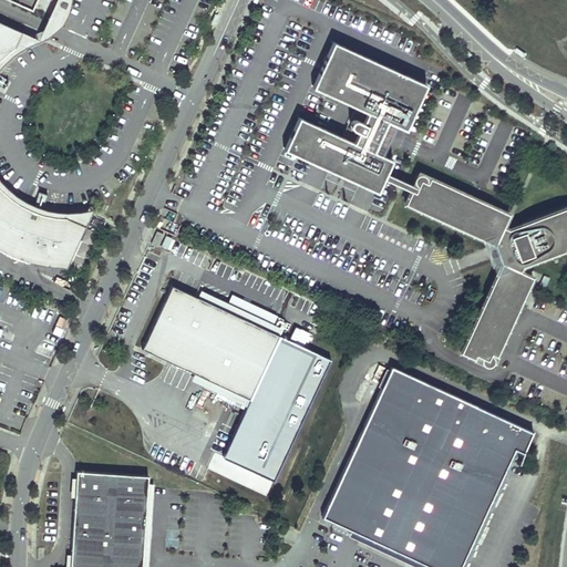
[(8,0),(31,10),(35,0),(8,0)]
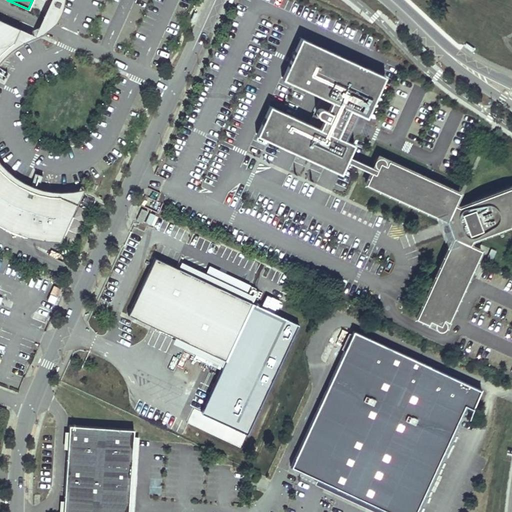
[(58,17),(61,11),(61,3),(61,0),(48,0),(38,23),(35,29),(42,32),(48,27),(55,22),(58,17)]
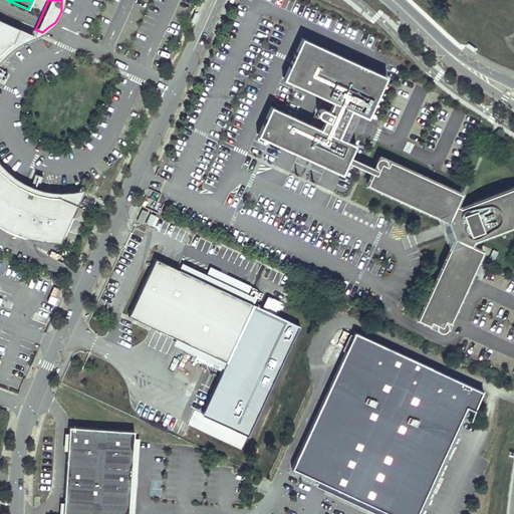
[(0,51),(7,45),(11,42),(18,27),(0,19),(0,226),(10,232),(26,238),(42,241),(59,242),(75,204),(58,197),(47,195),(36,193),(26,190),(16,185),(7,178),(0,172),(0,51)]
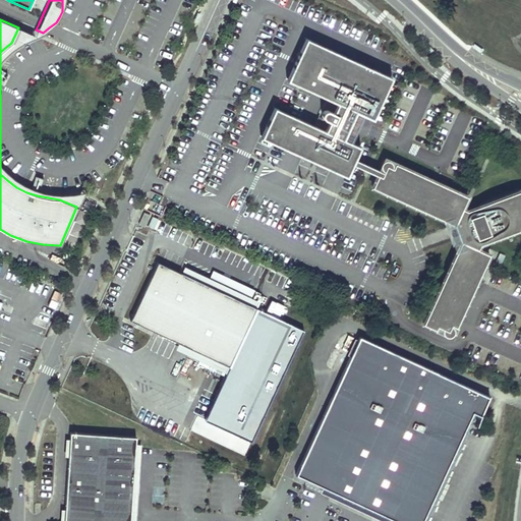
[(10,49),(37,37),(42,34),(43,33),(36,30),(34,35),(18,27),(11,43),(7,46),(0,52),(0,174),(7,180),(16,187),(26,192),(37,195),(48,197),(59,199),(76,207),(83,190),(59,194),(48,193),(38,191),(29,188),(18,183),(10,177),(2,170),(0,168),(0,58),(2,56),(10,49)]
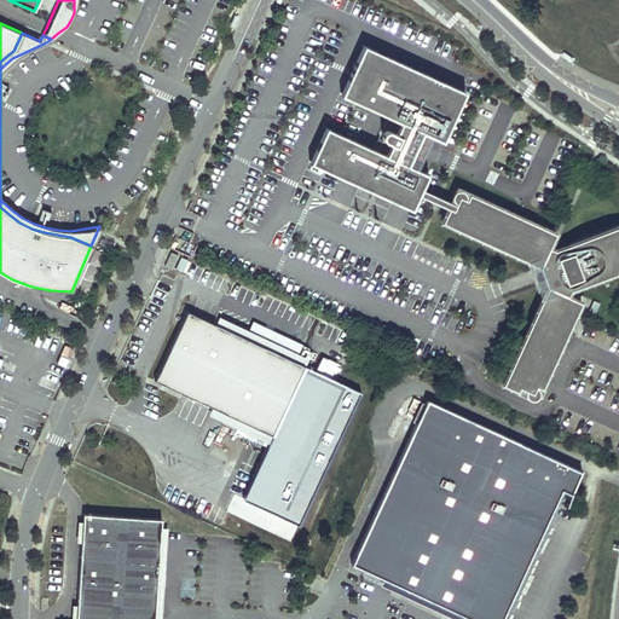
[(467,98),(366,52),(345,102),(403,129),(398,139),(391,138),(386,143),(391,150),(387,160),(328,136),(314,169),(325,174),(415,215),(421,201),(423,194),(428,181),(410,172),(426,138),(446,146),(467,98)]
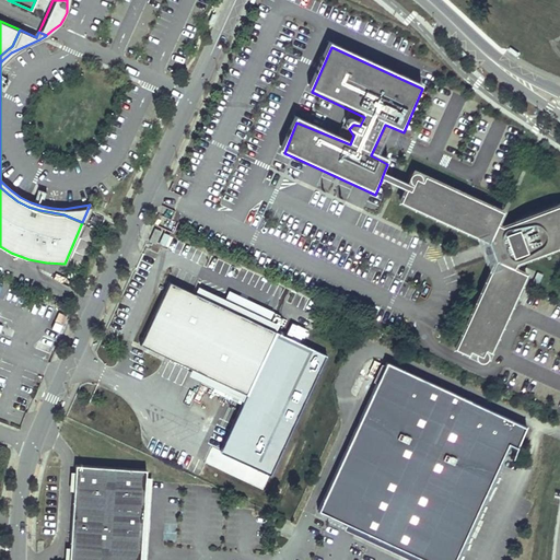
[(559,205),(502,226),(500,225),(497,224),(502,211),(424,176),(422,182),(421,181),(422,179),(421,177),(421,175),(420,174),(418,173),(416,173),(413,173),(411,174),(410,175),(409,177),(409,178),(410,182),(410,183),(412,185),(411,188),(410,190),(407,189),(405,193),(400,202),(487,241),(487,242),(482,244),(486,251),(489,261),(493,260),(494,263),(455,348),(468,354),(470,350),(476,353),(475,356),(476,358),(477,360),(478,361),(480,362),(481,362),(482,362),(486,361),(487,359),(488,359),(488,357),(488,354),(487,352),(485,350),(490,352),(526,275),(513,269),(515,264),(559,246),(559,205)]
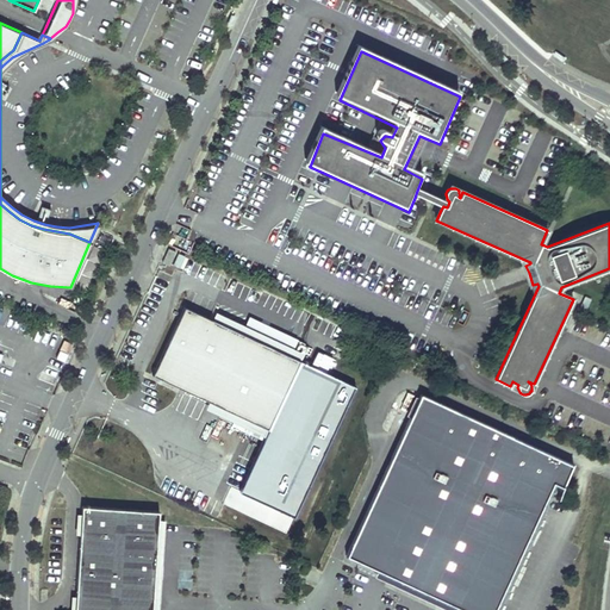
[(448,205),(417,191),(415,198),(441,210),(443,206),(447,207),(448,205)]
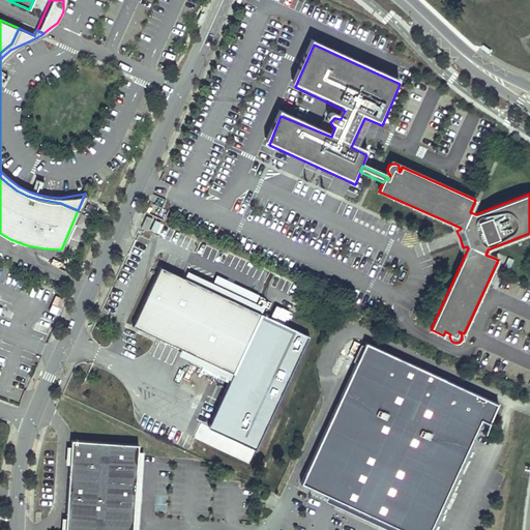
[(147,231),(152,218),(146,216),(141,228),(147,231)]
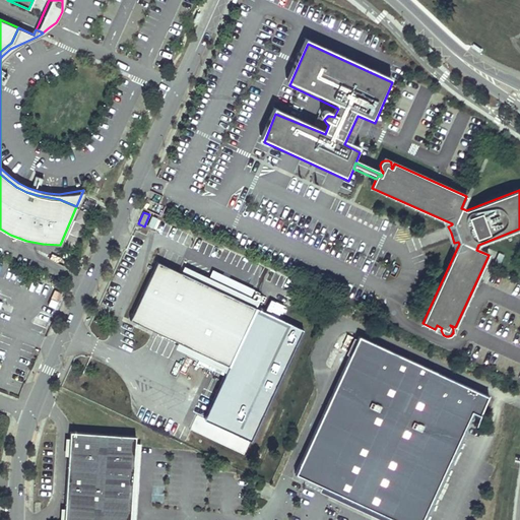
[(151,216),(147,226),(154,229),(158,218),(151,216)]
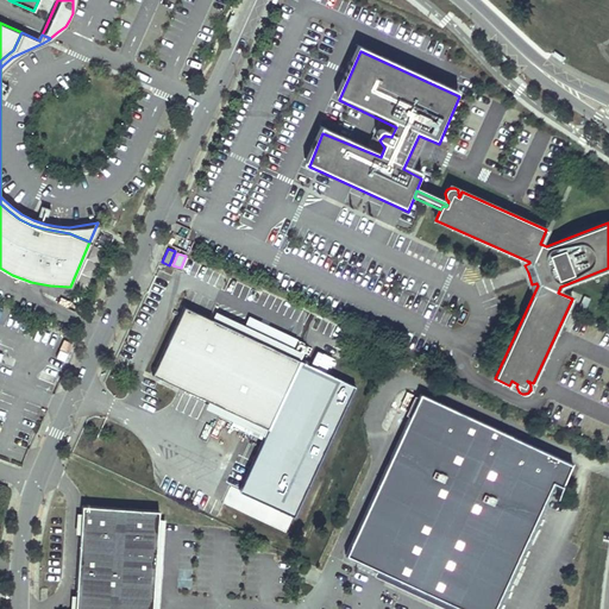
[(205,316),(183,306),(151,376),(267,428),(299,360),(288,356),(243,334),(205,316)]
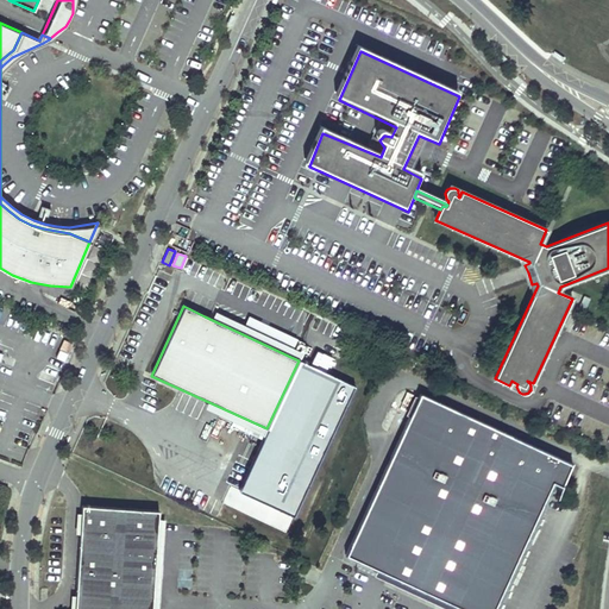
[(296,339),(250,319),(243,334),(288,356),(296,339)]
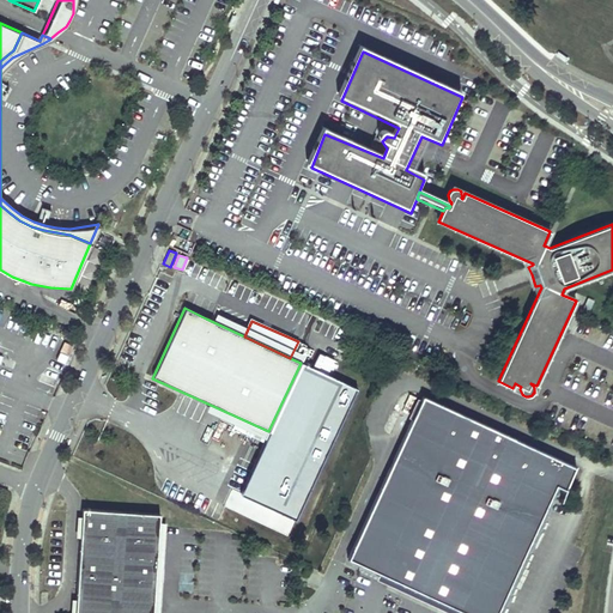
[(297,402),(304,388),(292,383),(286,398),(297,402)]
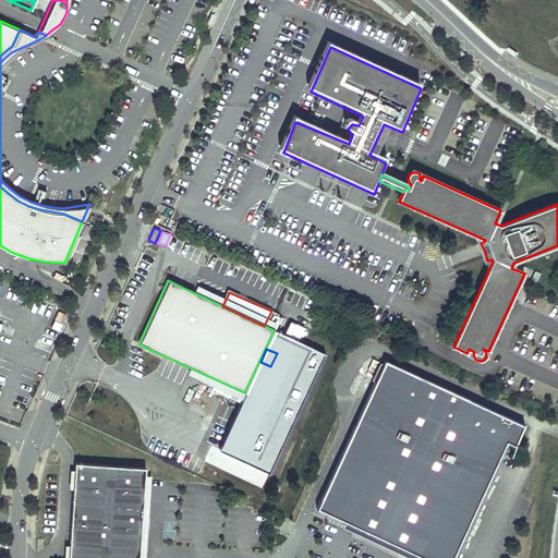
[(421,556),(426,557),(455,557),(505,448),(508,441),(517,445),(521,433),(525,423),(385,360),(318,509),(348,522),(421,556)]
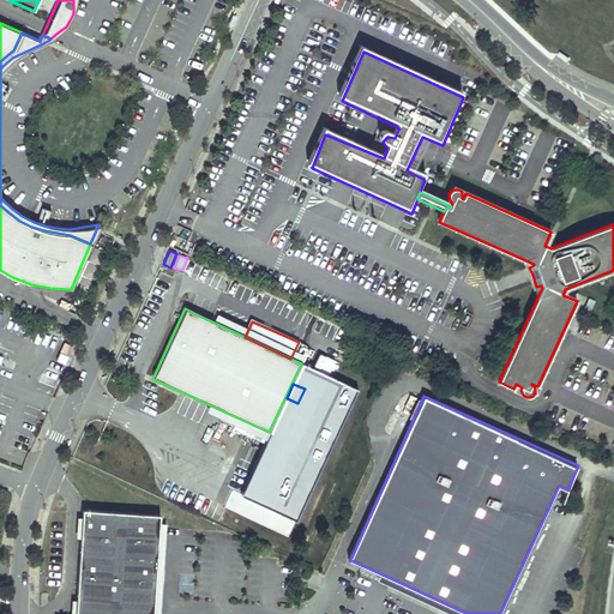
[(239,431),(230,446),(257,459),(265,445),(239,431)]
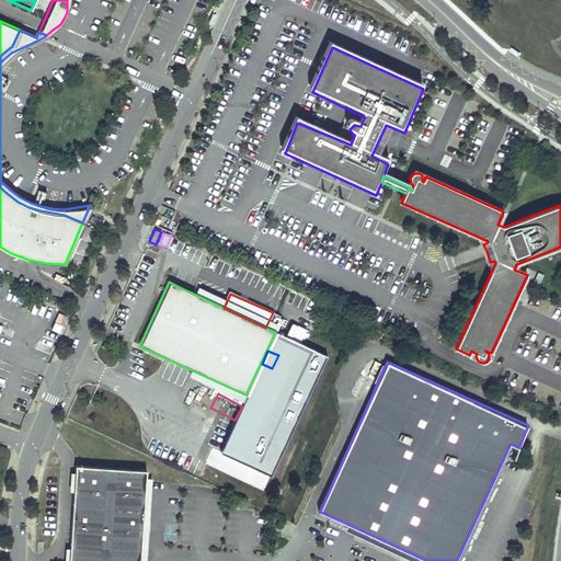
[(141,560),(147,478),(147,471),(76,467),(70,560),(141,560)]
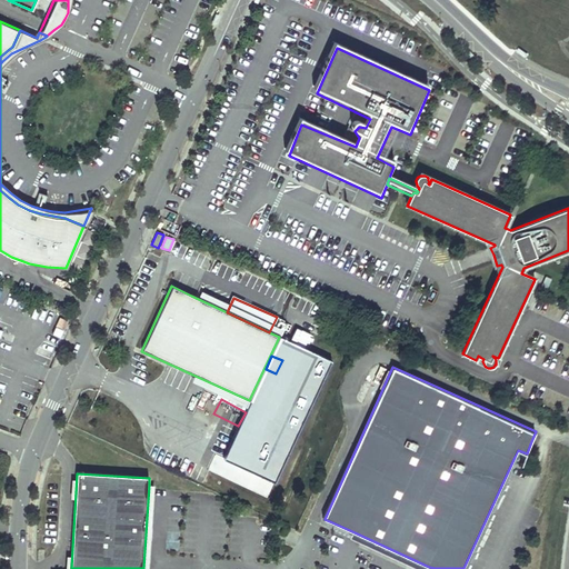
[(352,539),(419,568),(428,568),(429,567),(355,532),(352,539)]
